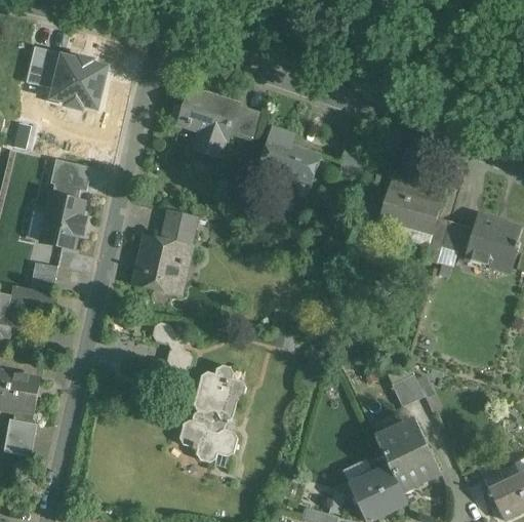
[(35,47),(27,81),(48,86),(56,52),(35,47)]
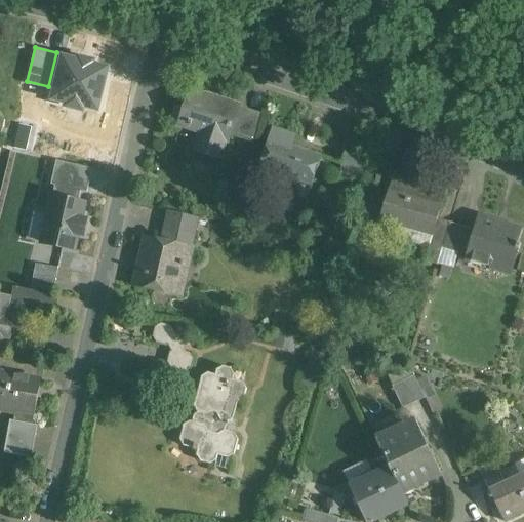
[(64,106),(83,110),(83,107),(97,110),(108,65),(94,62),(94,58),(76,54),(76,56),(61,53),(50,98),(65,102),(64,106)]
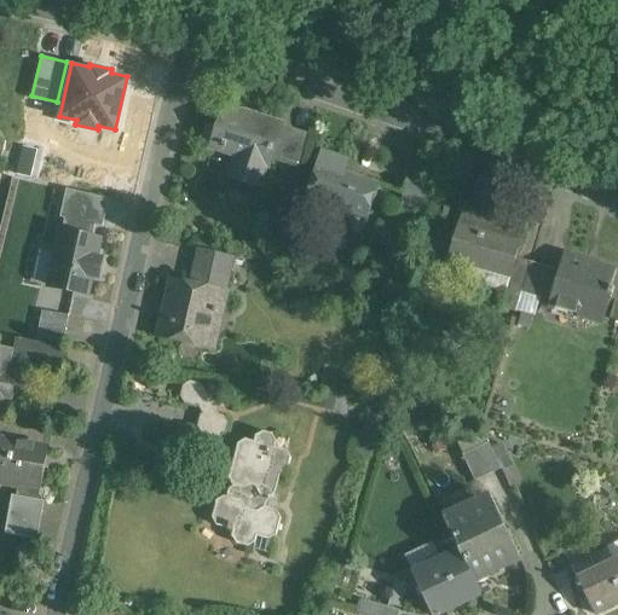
[(281,123),(282,121),(221,102),(208,146),(235,155),(229,174),(256,183),(263,164),(267,167),(270,157),(281,123)]
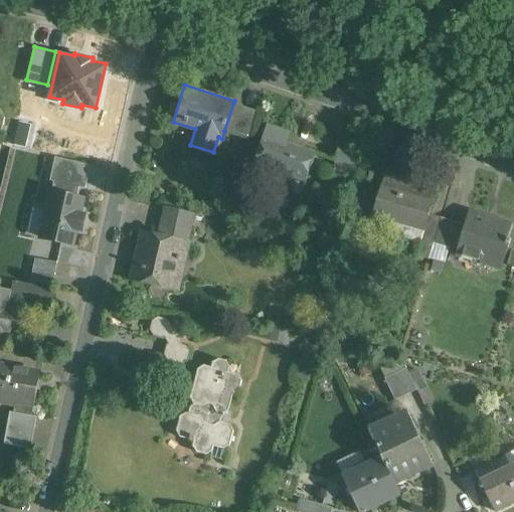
[(247,139),(257,110),(233,103),(224,131),(247,139)]
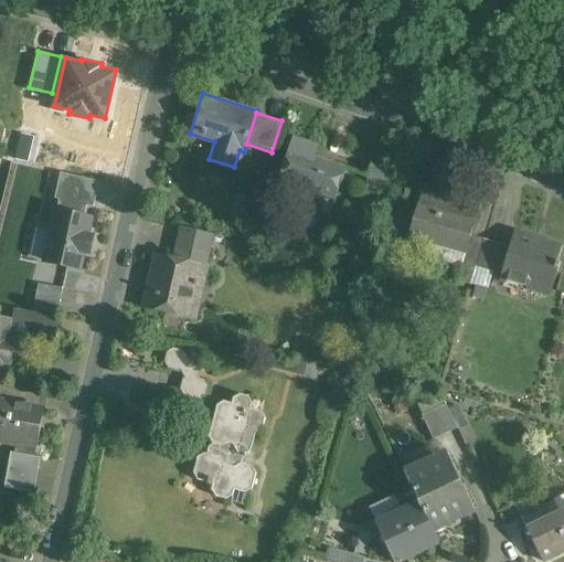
[(53,126),(53,134),(81,136),(81,128),(53,126)]
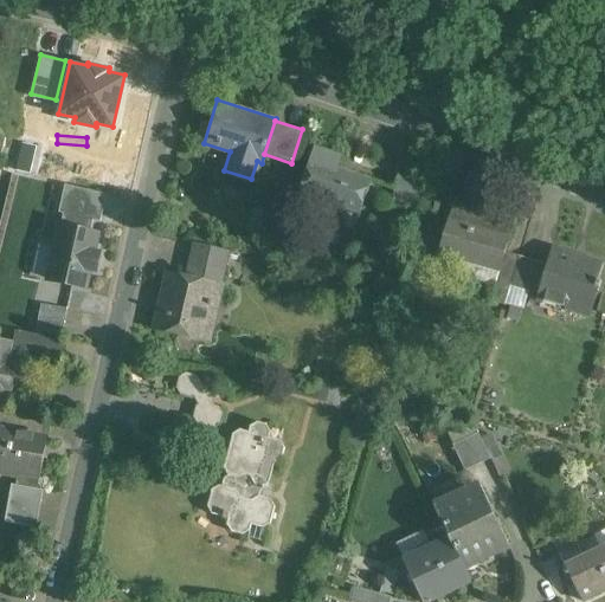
[(297,192),(330,202),(358,211),(368,176),(335,166),(339,153),(314,144),(297,192)]
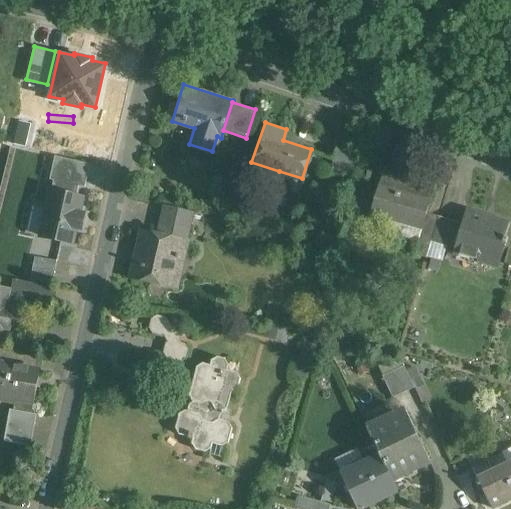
[(331,156),(347,162),(352,163),(357,150),(336,143),(331,156)]
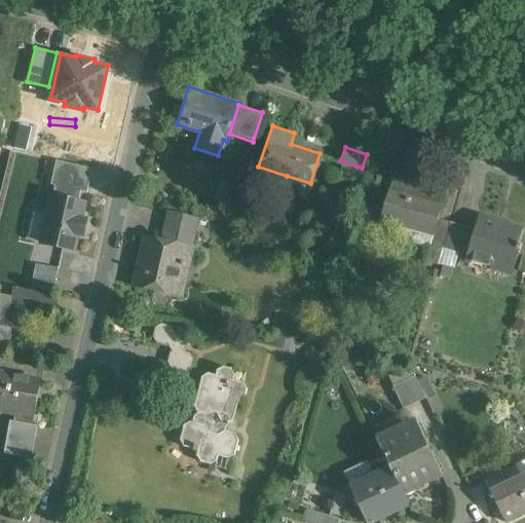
[(49,183),(54,184),(80,190),(86,191),(91,167),(55,159),(49,183)]
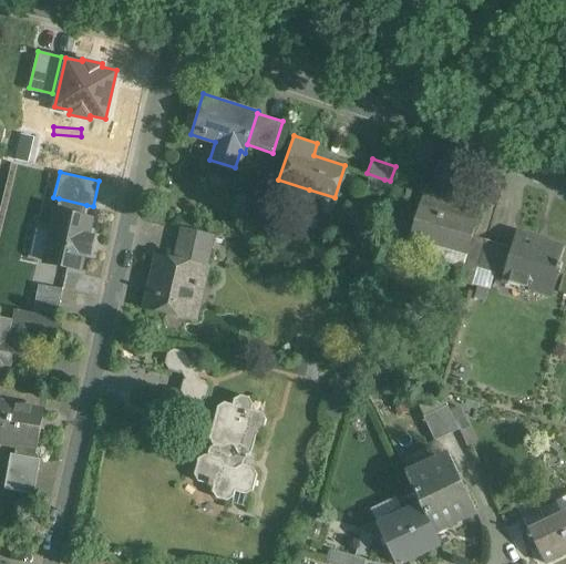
[(470,233),(477,207),(422,192),(410,234),(465,249),(470,233)]
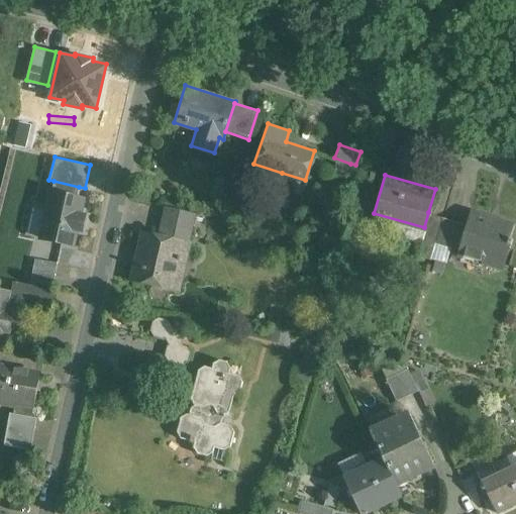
[(79,187),(54,181),(40,236),(72,243),(76,228),(81,229),(84,215),(79,214),(82,198),(76,197),(79,187)]
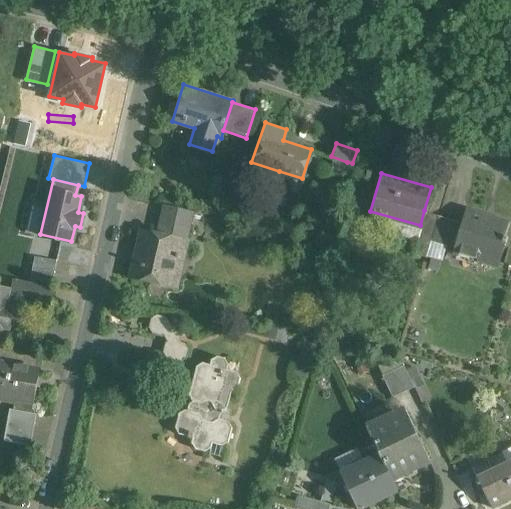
[(162,203),(155,234),(185,240),(192,210),(162,203)]
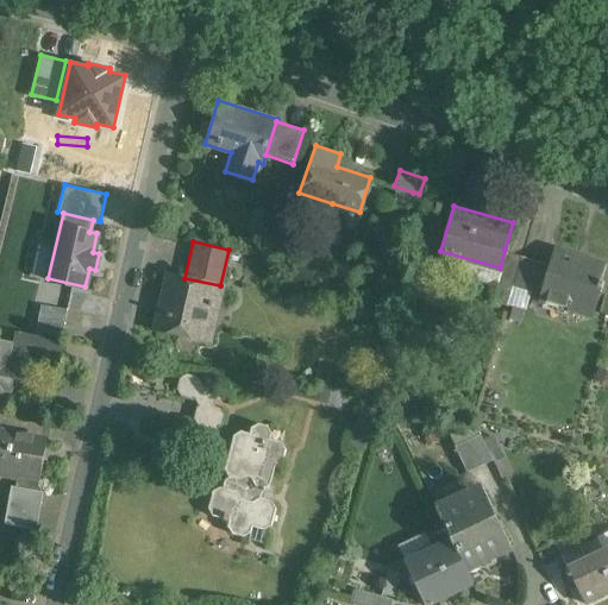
[(35,270),(45,271),(48,246),(37,245),(35,270)]
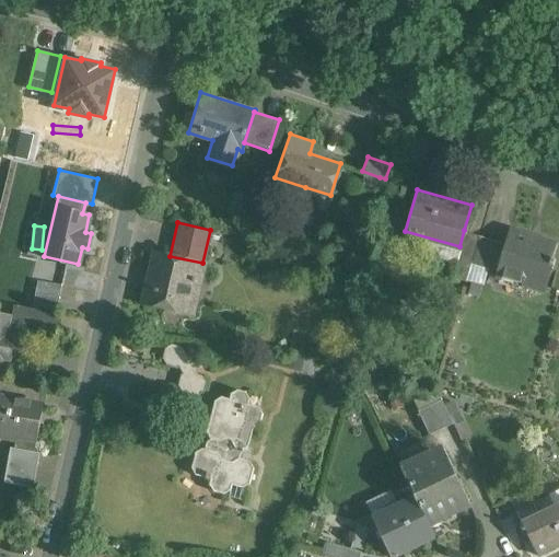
[(457,256),(469,260),(478,234),(464,230),(459,246),(457,256)]
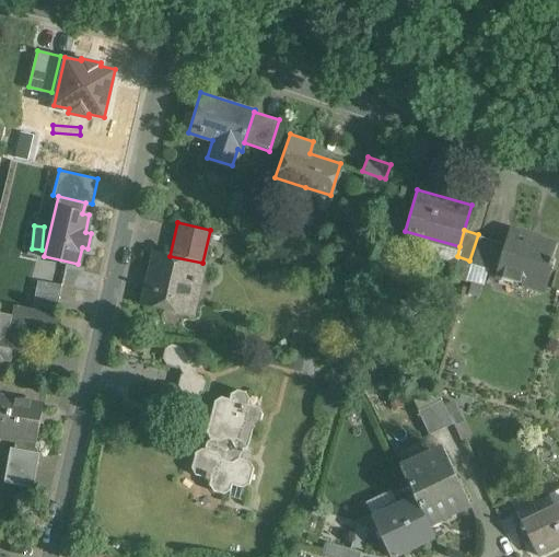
[(551,264),(552,265),(555,258),(549,257),(554,243),(509,230),(505,242),(498,268),(496,274),(544,288),(551,264)]
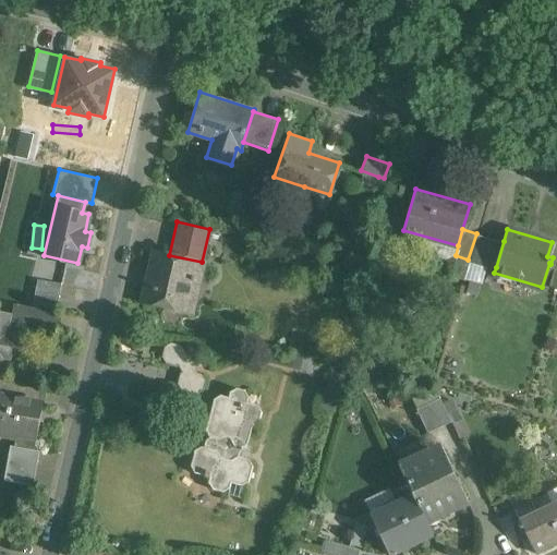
[(468,260),(496,267),(504,241),(476,233),(468,260)]
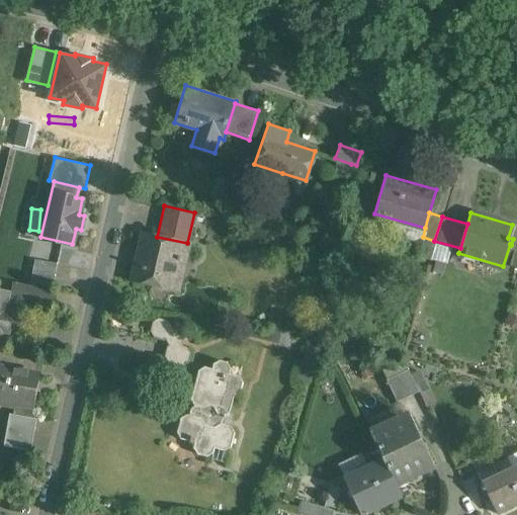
[(183,258),(187,243),(157,237),(142,233),(132,278),(177,288),(183,258)]
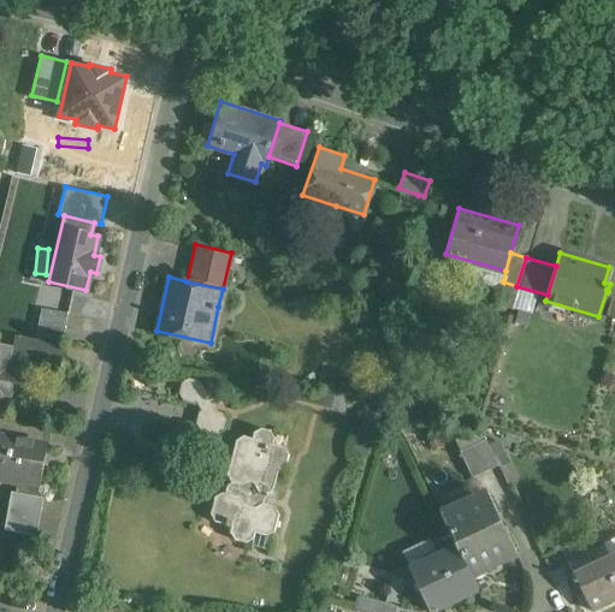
[(497,303),(510,308),(516,286),(503,281),(497,303)]
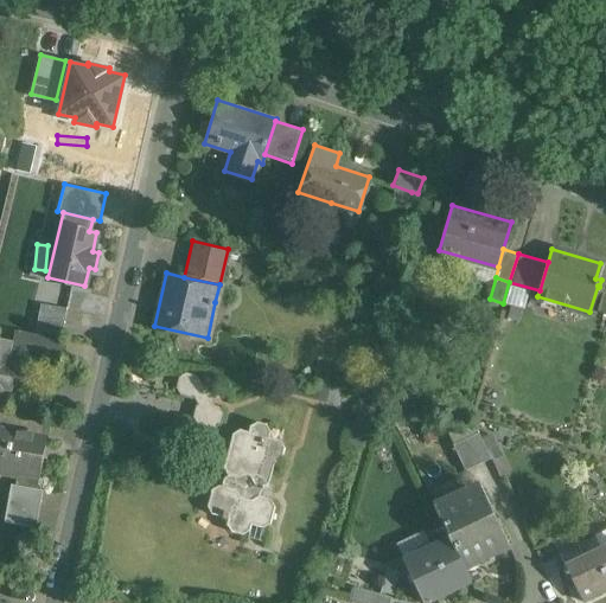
[(65,307),(39,302),(34,331),(61,334),(65,307)]
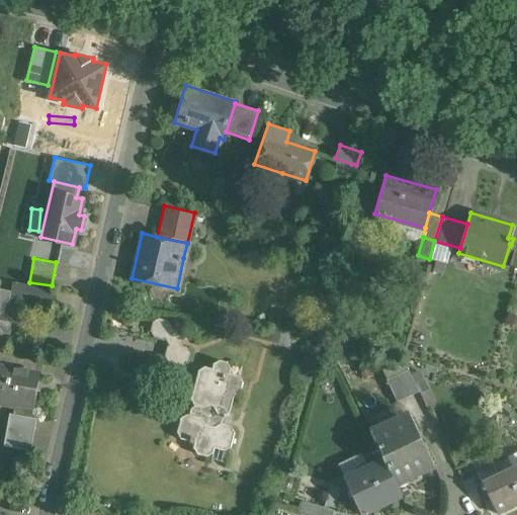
[(55,288),(15,282),(12,281),(9,297),(52,305),(52,304),(55,288)]
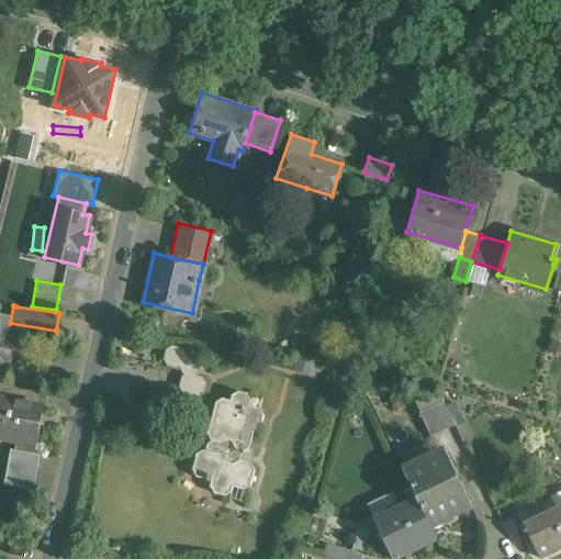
[(0,354),(1,348),(9,349),(10,338),(3,337),(7,317),(0,316),(0,354)]
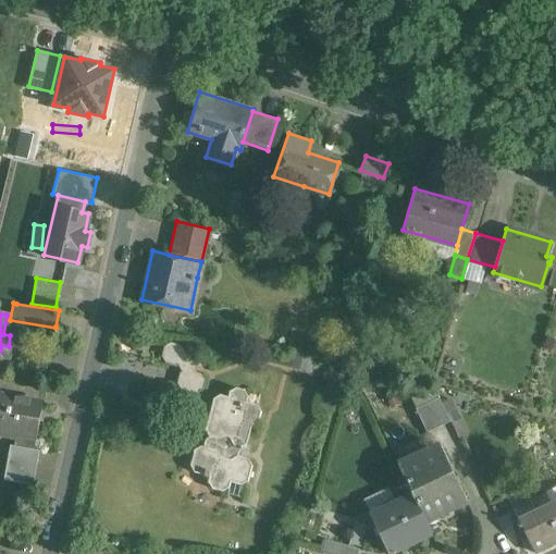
[(170,341),(164,343),(164,344),(162,345),(160,355),(164,361),(174,365),(176,364),(176,365),(180,370),(178,371),(175,382),(180,388),(195,392),(201,389),(205,378),(200,371),(195,370),(198,359),(195,353),(184,351),(180,343),(170,341)]
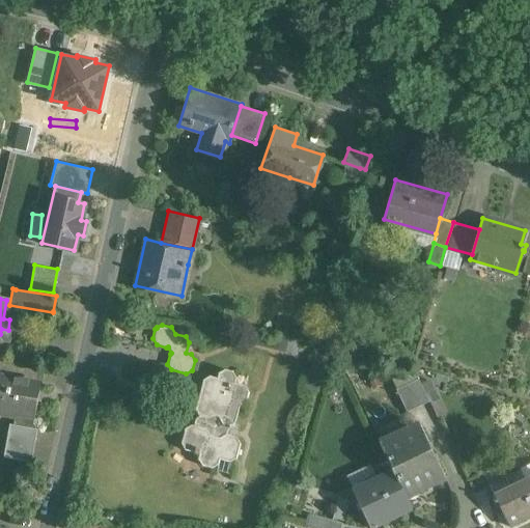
[(233,422),(234,420),(234,419),(239,405),(245,400),(248,390),(244,384),(233,382),(235,377),(231,370),(224,368),(218,372),(217,377),(210,376),(202,379),(195,409),(198,415),(203,416),(201,426),(200,426),(191,423),(185,427),(180,442),(184,448),(199,452),(198,457),(201,464),(208,466),(210,466),(218,463),(219,457),(229,461),(235,457),(240,442),(235,436),(226,434),(227,425),(233,422)]
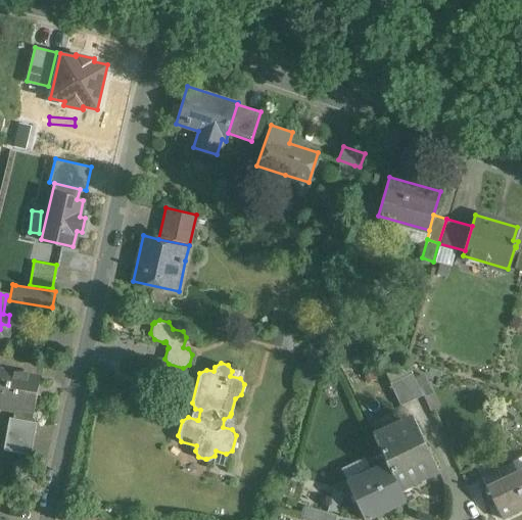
[(39,377),(22,374),(0,369),(0,408),(11,411),(11,409),(14,409),(15,407),(33,410),(39,377)]
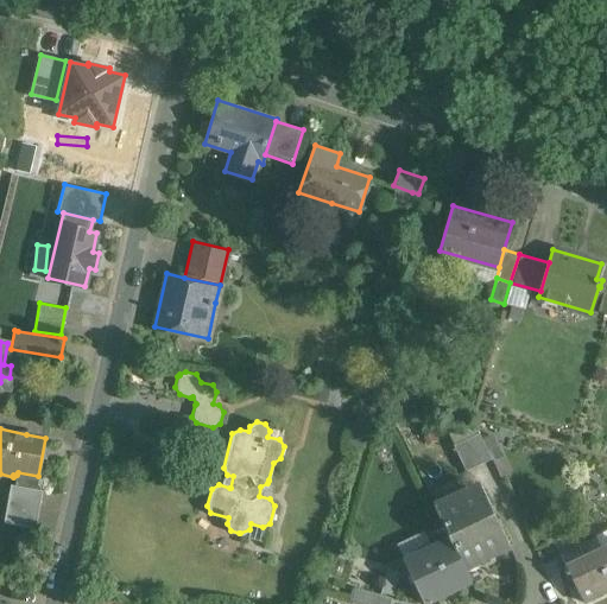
[(453,444),(465,468),(466,470),(491,457),(479,432),(453,444)]
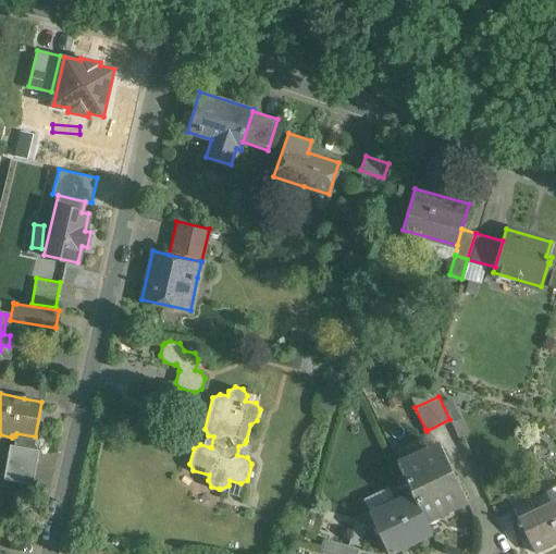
[(28,482),(29,480),(35,450),(32,448),(34,436),(16,433),(16,434),(15,436),(13,445),(9,444),(3,478),(28,482)]
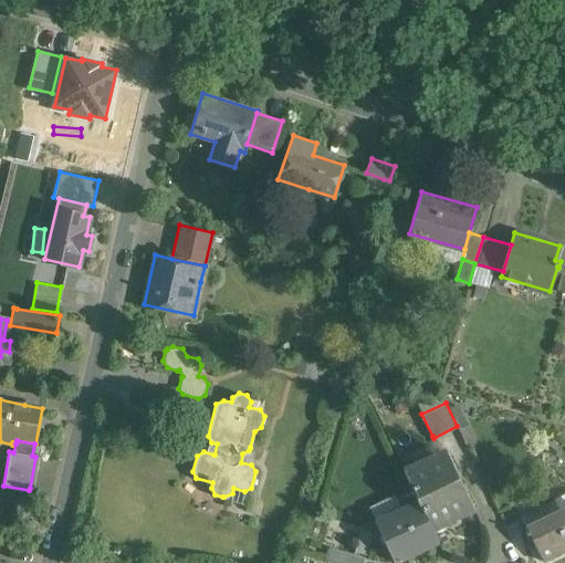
[(405,471),(418,500),(460,480),(447,451),(406,470),(405,471)]
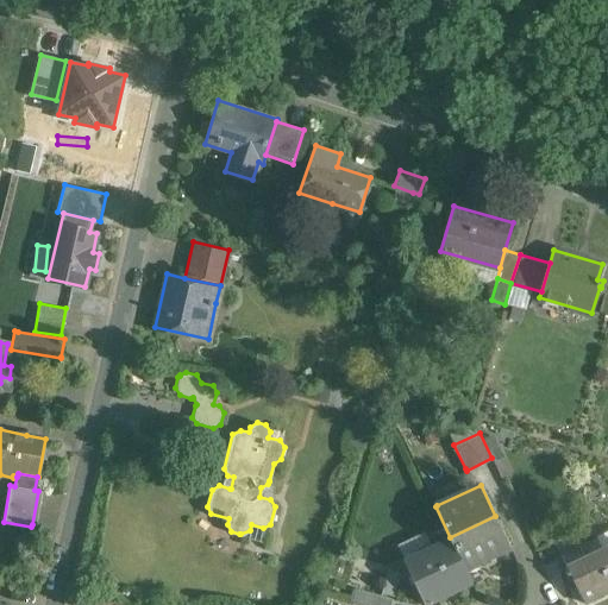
[(511,548),(495,516),(450,537),(465,568),(511,548)]
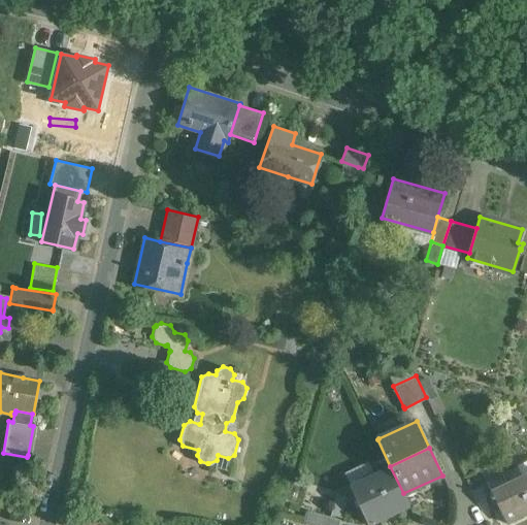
[(352,487),(352,488),(367,523),(407,505),(408,505),(407,504),(391,469),(390,469),(374,477),(376,481),(375,481),(364,486),(362,482),(352,487)]
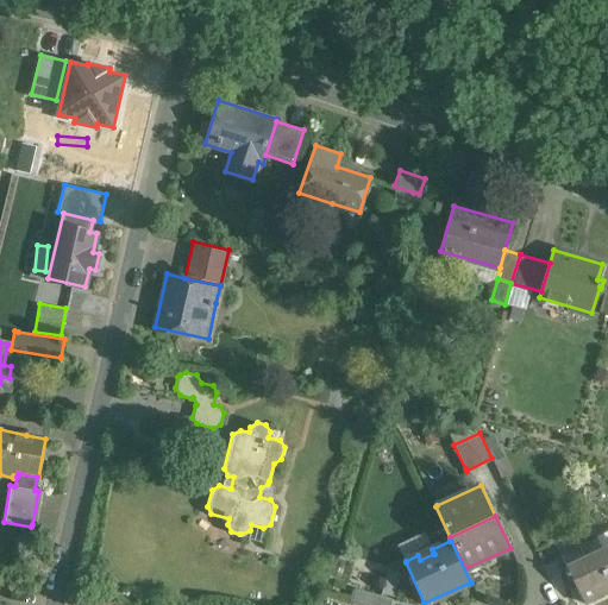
[(607,588),(607,543),(565,565),(583,602),(607,588)]
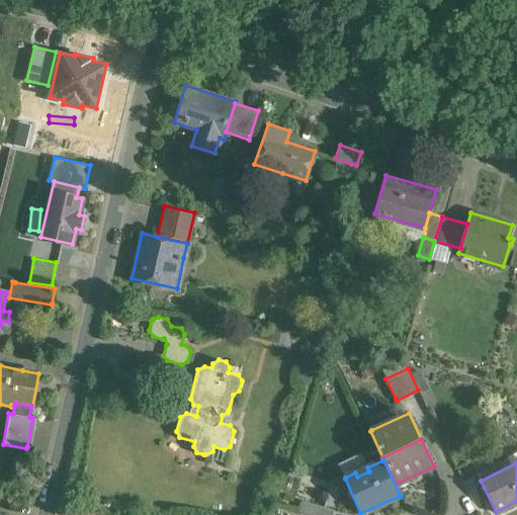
[(326,503),(335,505),(340,485),(331,483),(326,503)]
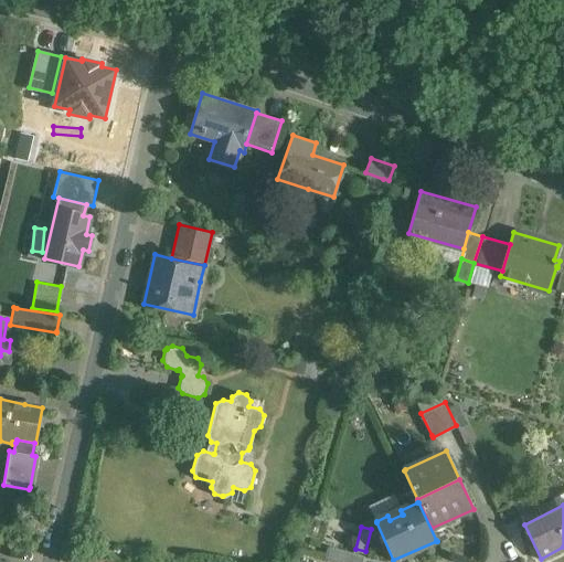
[(360,561),(363,555),(340,549),(328,545),(325,559),(337,561),(360,561)]
